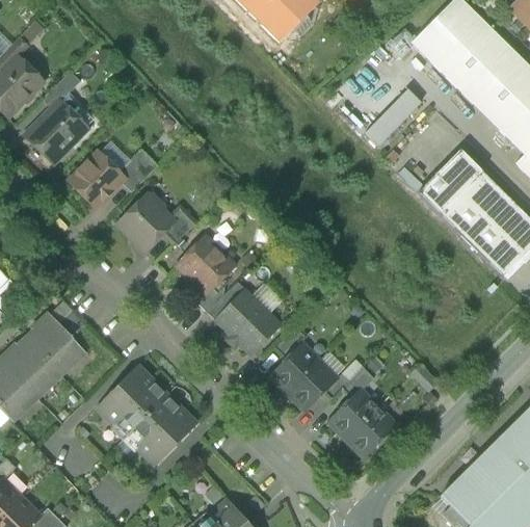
[(239,0),(280,40),(293,26),(300,33),(313,21),(306,14),(319,0),(239,0)]
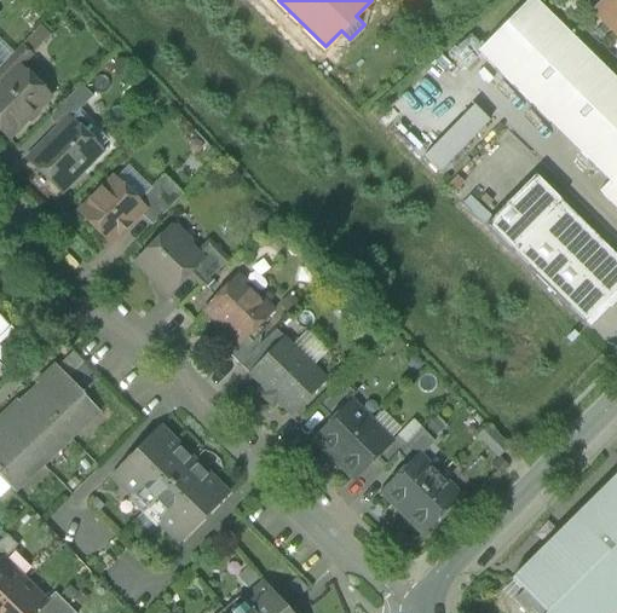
[(612,179),(616,174),(616,76),(538,0),(526,0),(480,48),(611,178),(612,179)]
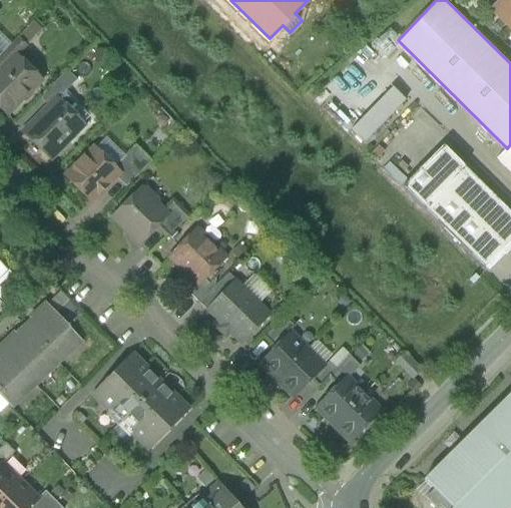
[(502,0),(495,8),(510,23),(510,0),(502,0)]
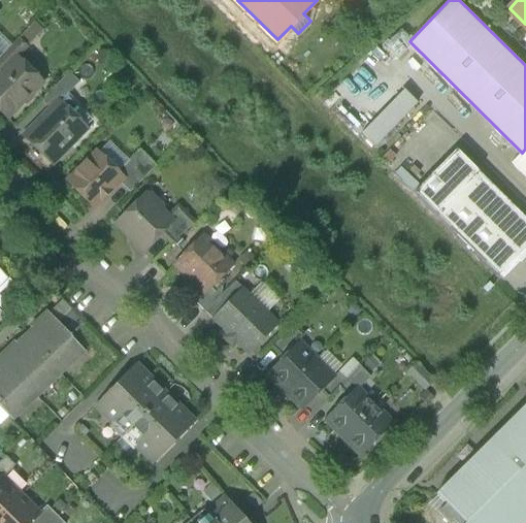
[(3,53),(0,55),(0,67),(2,70),(18,55),(19,56),(30,44),(20,35),(3,53)]
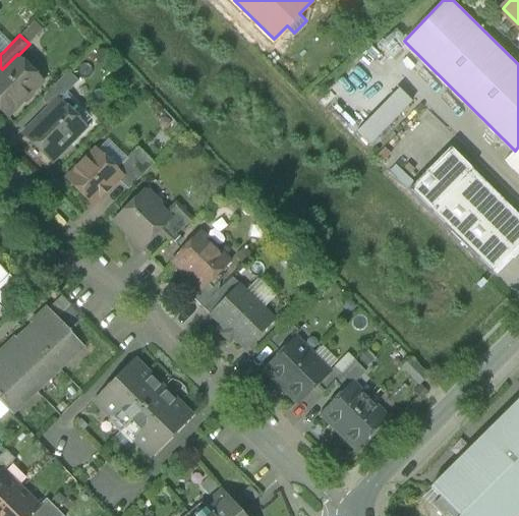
[(18,55),(17,54),(2,69),(0,71),(0,102),(9,111),(23,97),(26,97),(33,91),(33,88),(42,78),(18,55)]
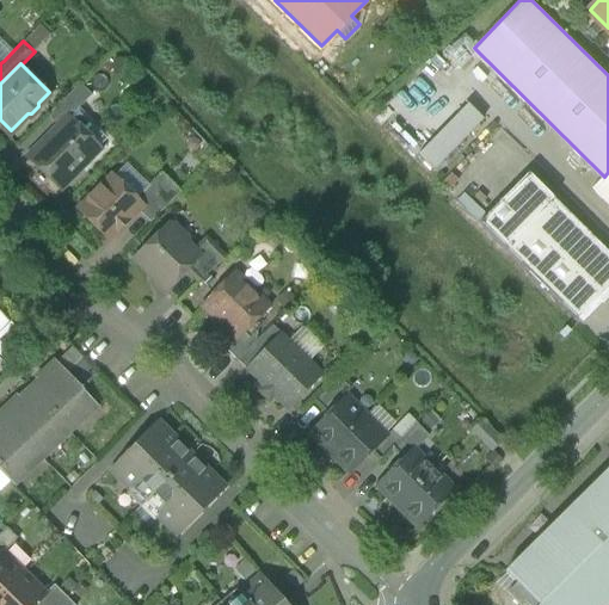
[(81,80),(50,111),(61,123),(68,116),(69,116),(81,104),(93,91),(81,80)]
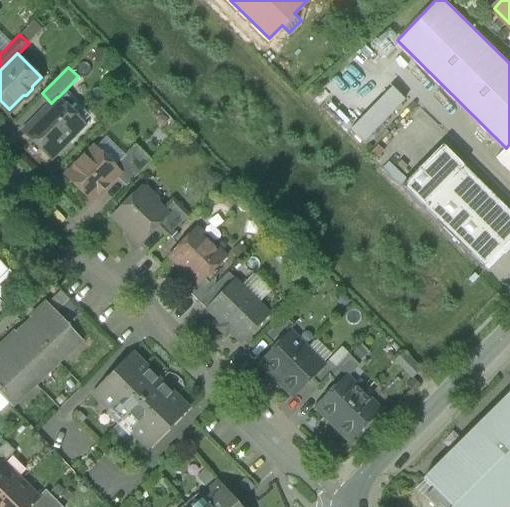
[(349,125),(363,138),(405,95),(390,81),(349,125)]
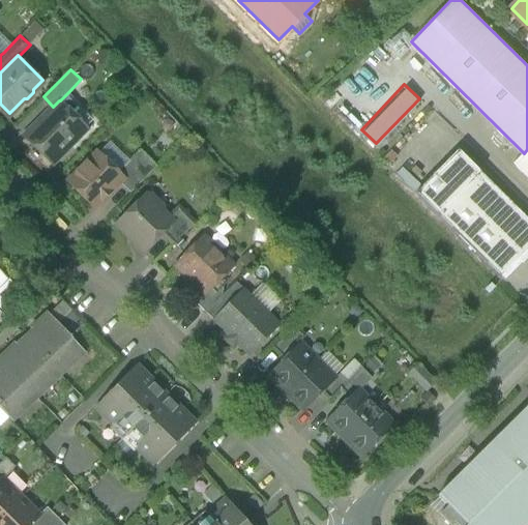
[(60,100),(59,100),(53,107),(28,133),(54,158),(59,153),(62,153),(74,143),(74,139),(86,126),(72,114),(81,106),(81,101),(70,90),(60,100)]
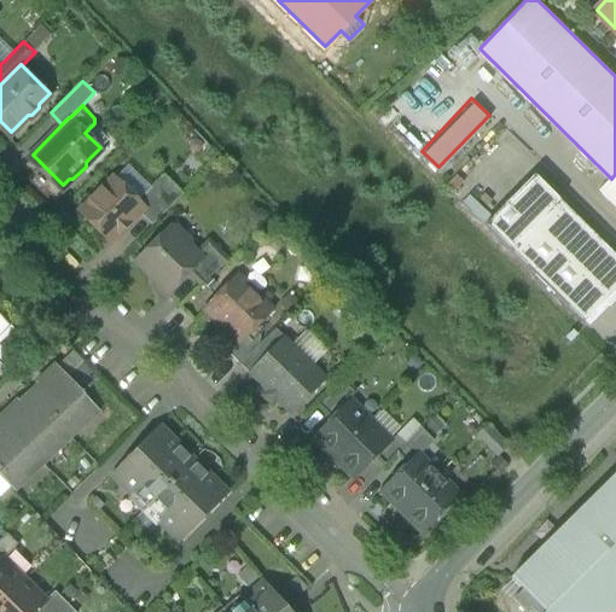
[(166,172),(140,198),(145,204),(141,208),(154,221),(185,191),(166,172)]
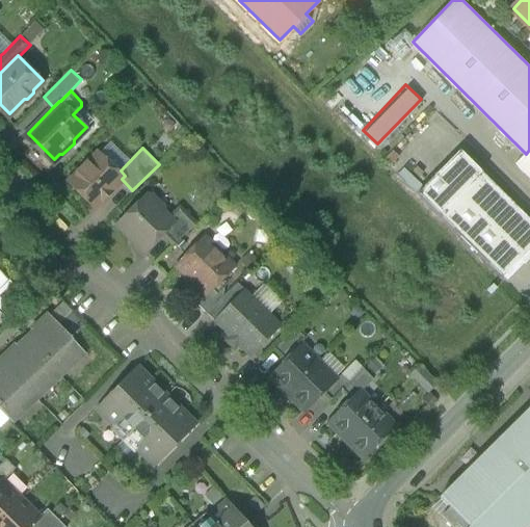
[(418,190),(503,274),(529,246),(529,217),(460,149),(418,190)]
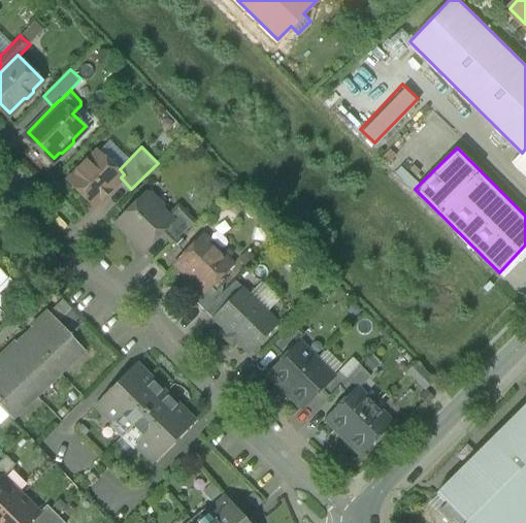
[(99,149),(69,178),(95,203),(102,196),(103,197),(112,189),(111,187),(121,177),(124,174),(120,169),(99,149)]
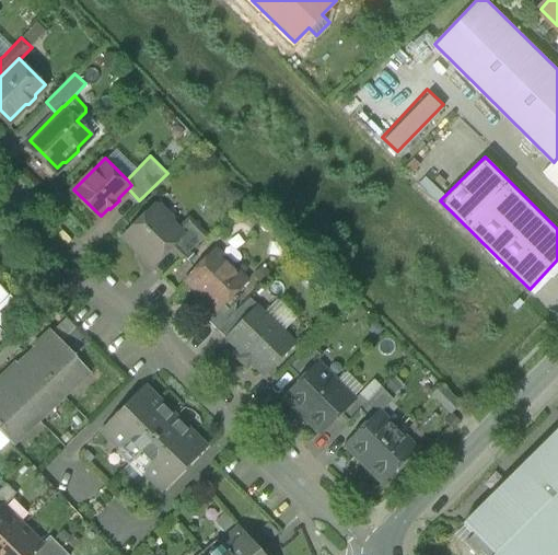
[(557,158),(554,162),(553,161),(543,170),(557,184),(557,158)]
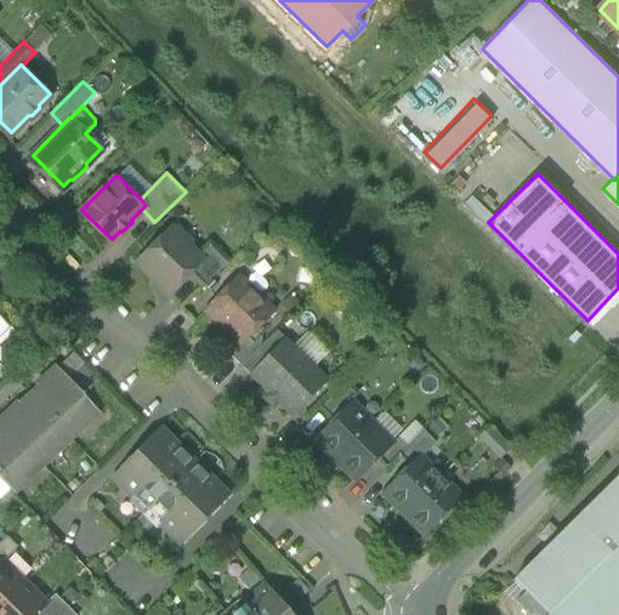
[(192,238),(180,226),(172,226),(138,260),(170,290),(191,269),(204,256),(199,251),(192,245),(192,238)]
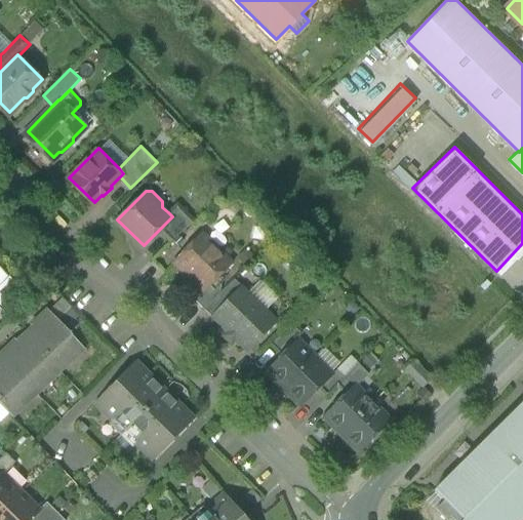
[(178,202),(168,212),(172,216),(161,228),(171,239),(194,218),(178,202)]
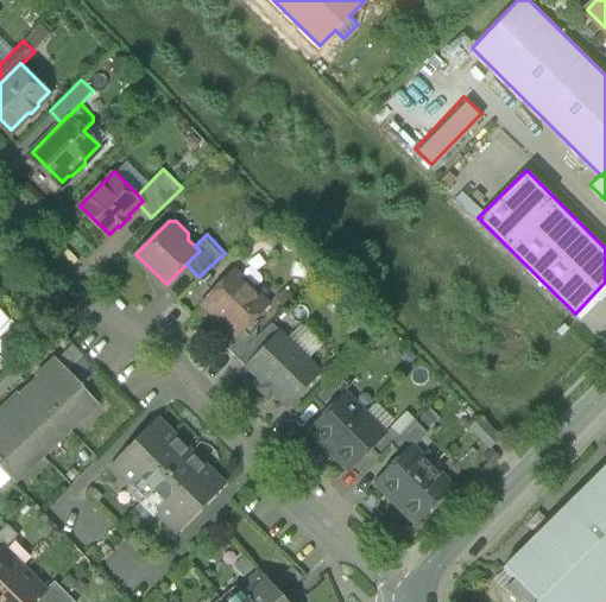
[(271,301),(237,266),(201,302),(235,335),(235,336),(247,325),(271,301)]
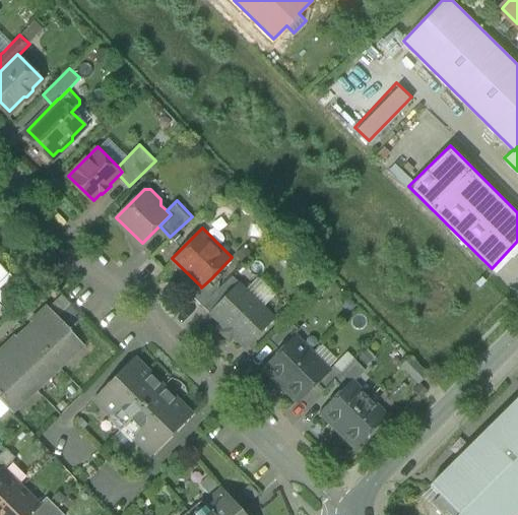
[(517,241),(492,268),(496,272),(517,249),(517,241)]
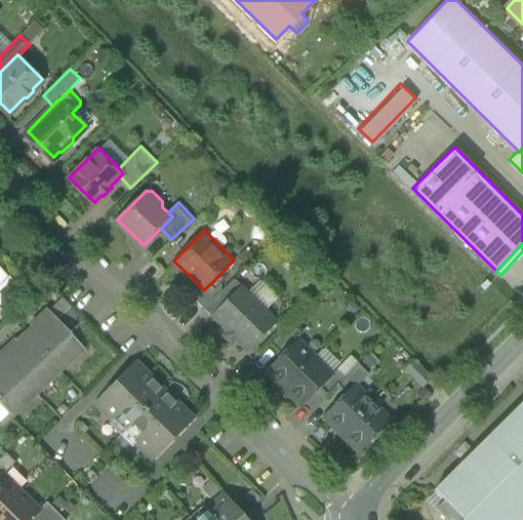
[(0,282),(10,273),(0,263),(0,282)]
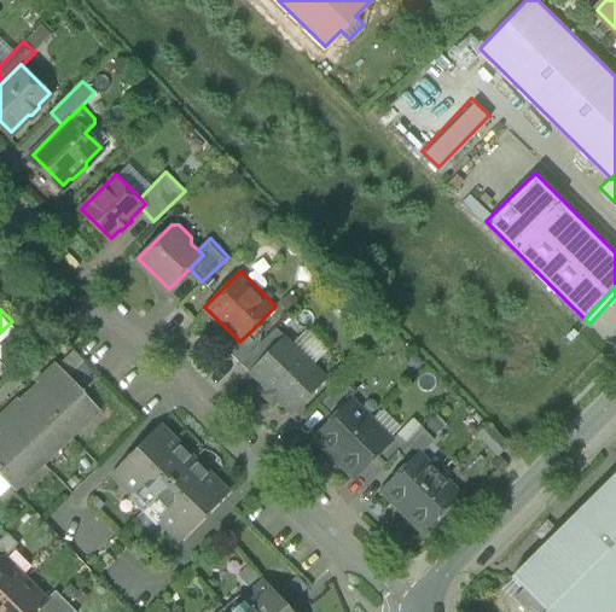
[(251,331),(239,342),(239,341),(231,350),(242,361),(261,341),(251,331)]
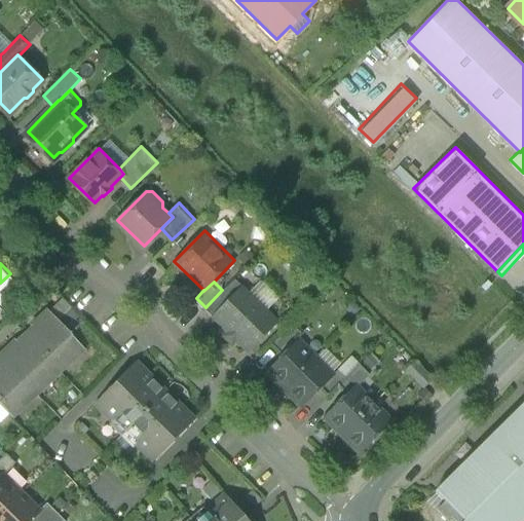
[(222,290),(206,307),(214,315),(236,293),(227,285),(222,290)]
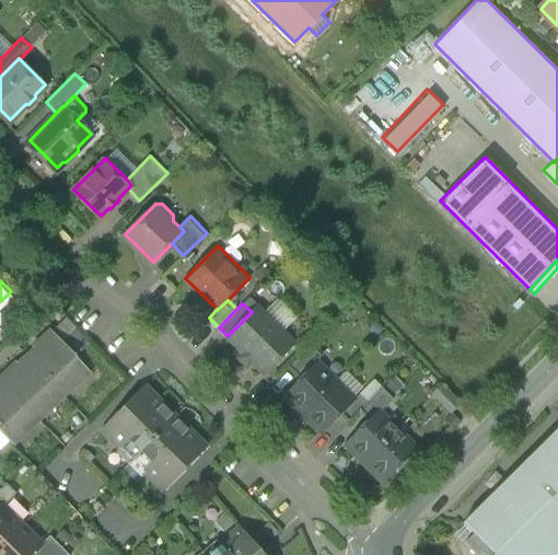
[(297,339),(260,303),(252,312),(228,336),(264,372),(297,339)]
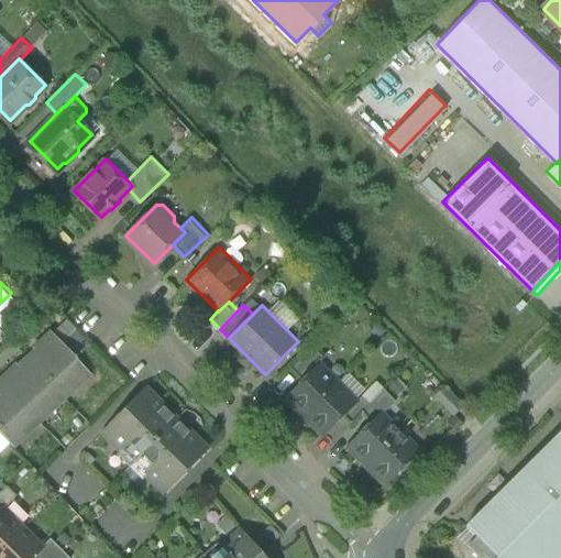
[(90,370),(52,330),(39,342),(42,345),(29,357),(65,394),(90,370)]
